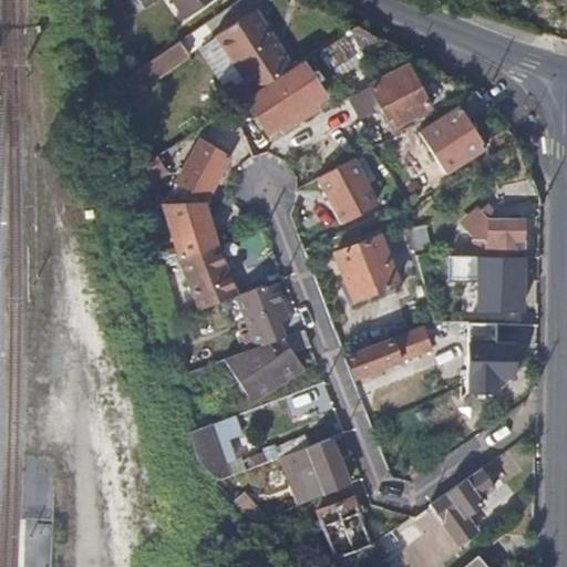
[(210,0),(133,0),(143,13),(161,0),(172,0),(186,19),(210,0)]
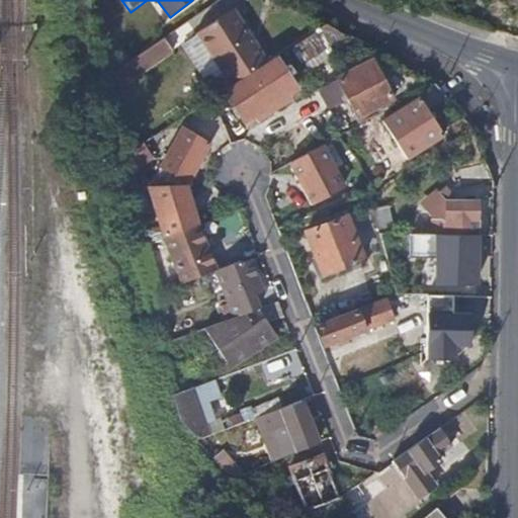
[(267,63),(233,10),(196,34),(230,87),(267,63)]
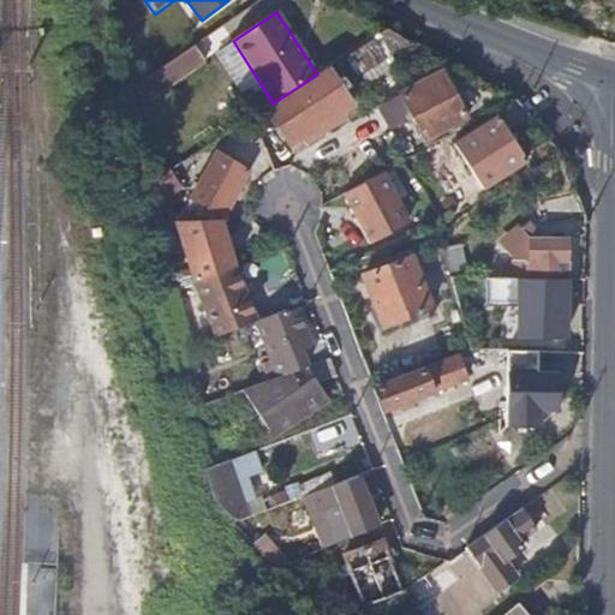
[(364,79),(395,59),(381,36),(350,57),(364,79)]
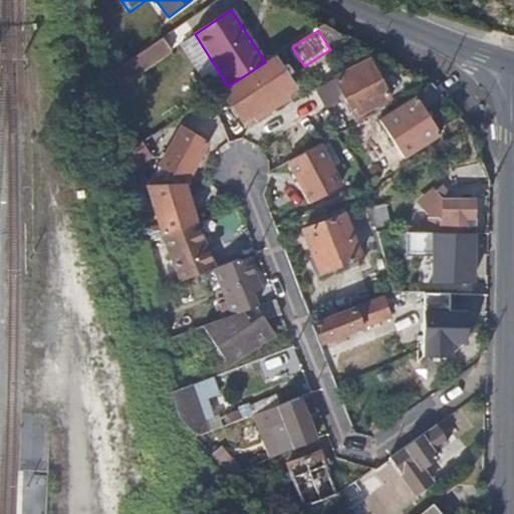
[(119,88),(172,53),(164,40),(111,75),(119,88)]
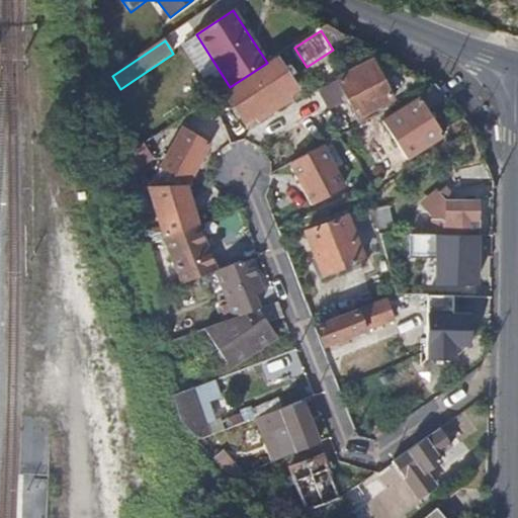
[(286,95),(296,88),(275,58),(267,63),(230,87),(225,91),(245,121),(256,114),(258,118),(288,99),(286,95)]
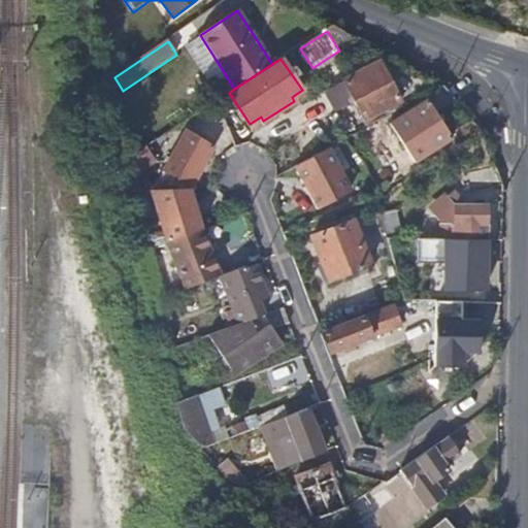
[(402,103),(382,63),(347,81),(350,90),(357,102),(367,121),(402,103)]
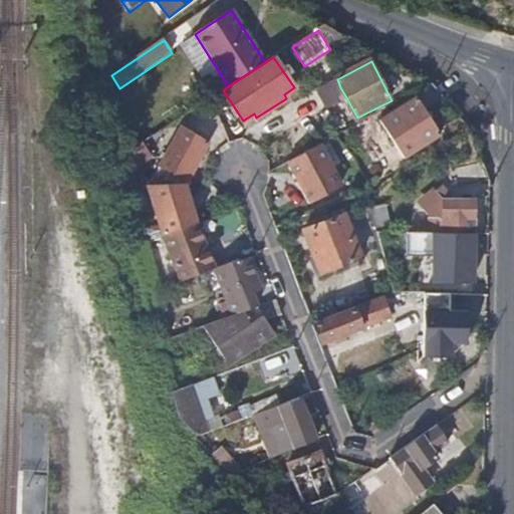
[(347,99),(340,87),(331,91),(337,104),(347,99)]
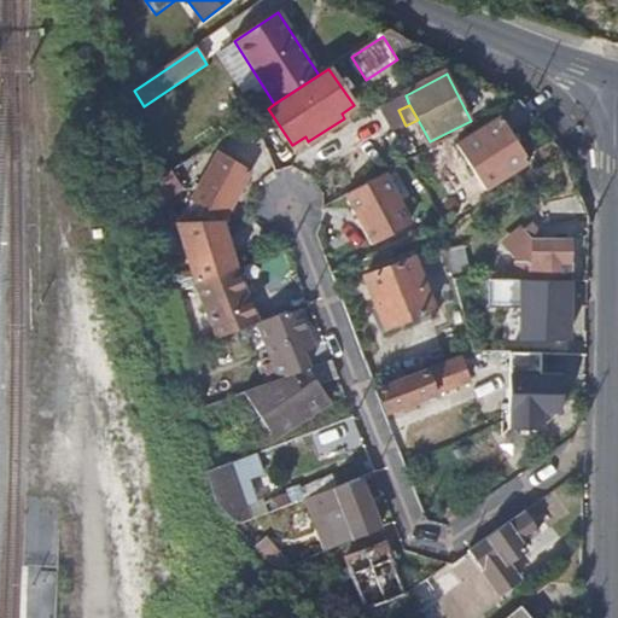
[(531,122),(520,110),(503,122),(512,135),(531,122)]
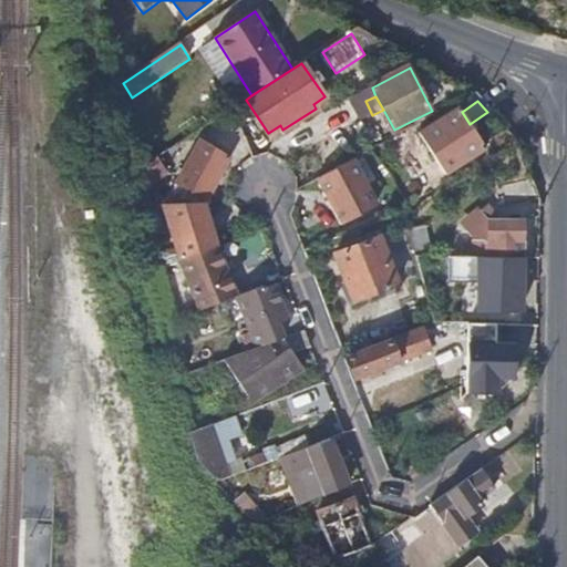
[(487,150),(470,124),(462,112),(460,109),(422,133),(447,175),(487,150)]
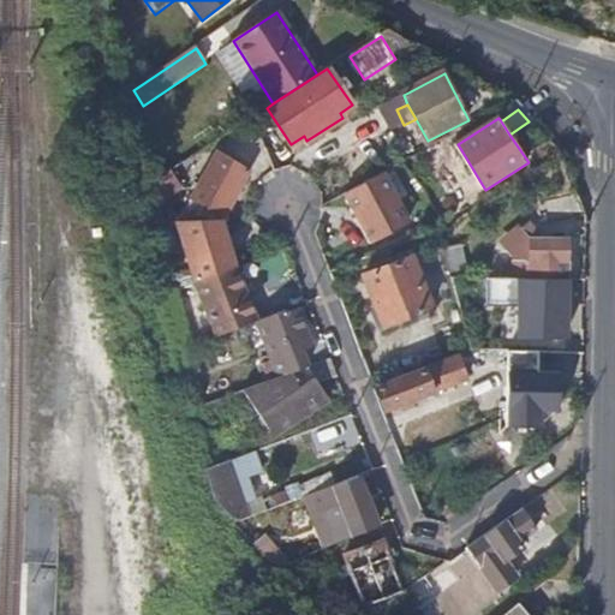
[(287,168),(278,143),(266,148),(275,173),(280,171),(287,168)]
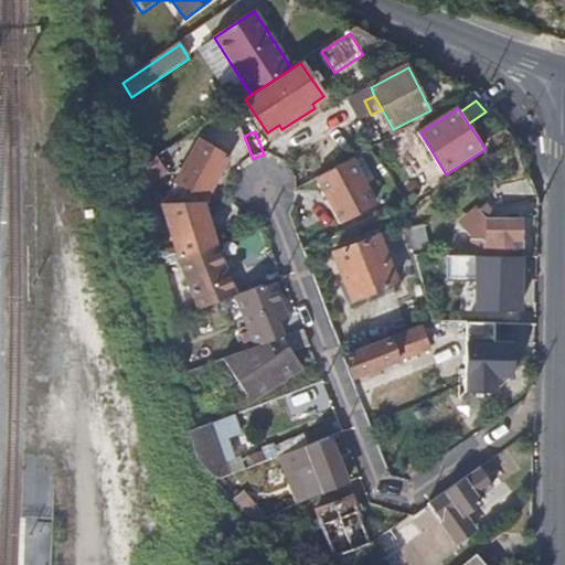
[(199,216),(230,157),(199,141),(181,177),(167,172),(180,166),(170,148),(144,166),(124,179),(134,213),(155,206),(148,184),(158,178),(173,191),(168,201),(199,216)]
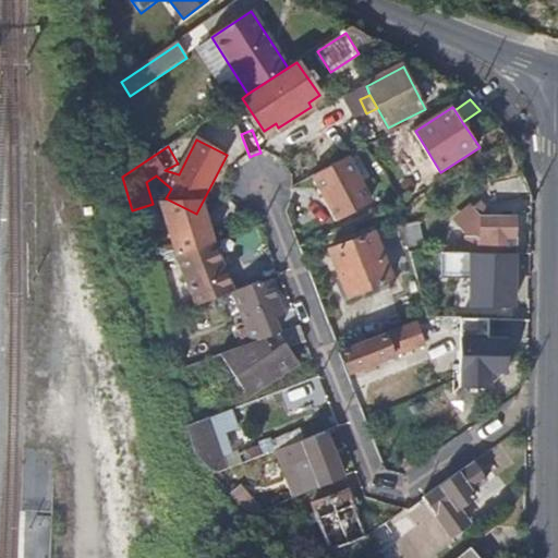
[(372,199),(348,157),(313,176),(337,218),(372,199)]
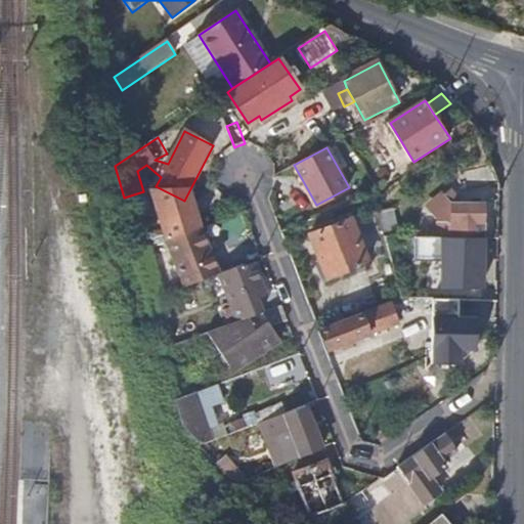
[(499,186),(492,170),(475,172),(479,189),(499,186)]
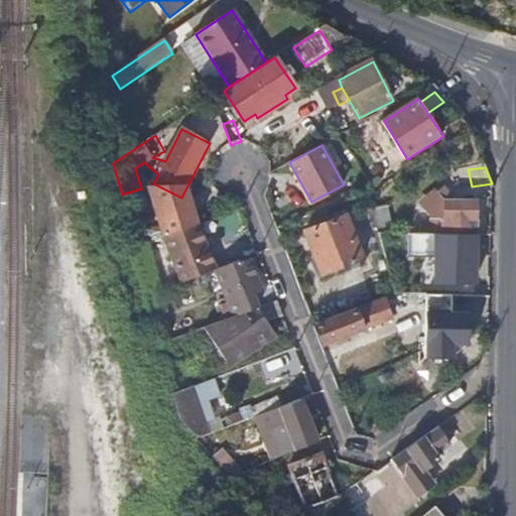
[(197,224),(181,198),(153,183),(148,211),(163,236),(165,235),(197,224)]
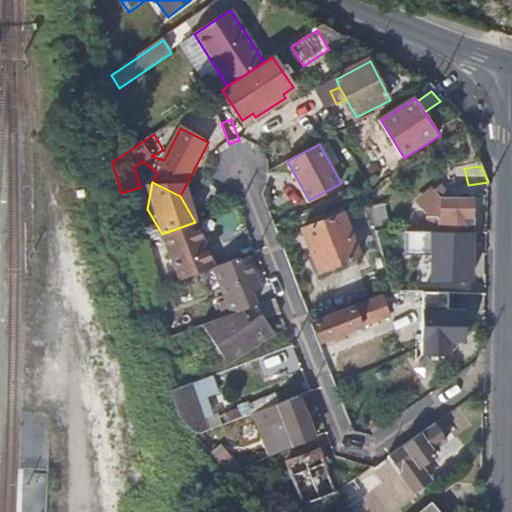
[(447,199),(437,188),(433,192),(440,199),(447,199)]
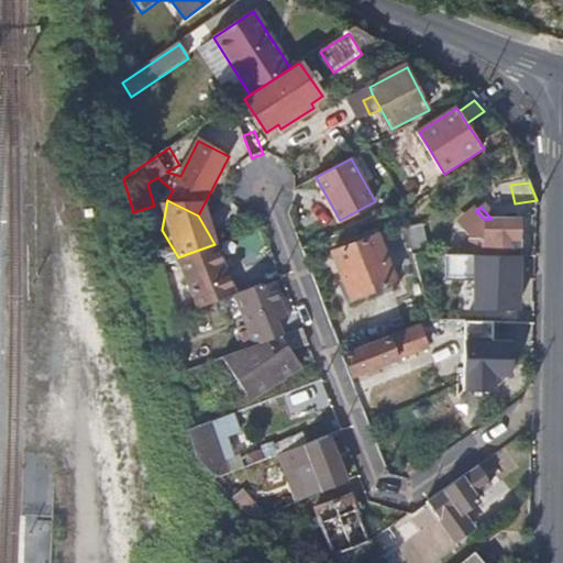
[(518,255),(518,220),(492,219),(484,219),(476,211),(461,225),(473,238),(472,255),(474,255),(482,256),(485,256),(497,256),(515,256),(518,255)]
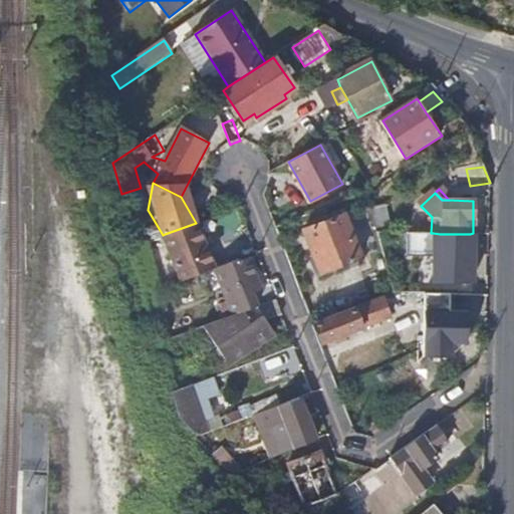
[(388,225),(383,207),(372,209),(376,227),(388,225)]
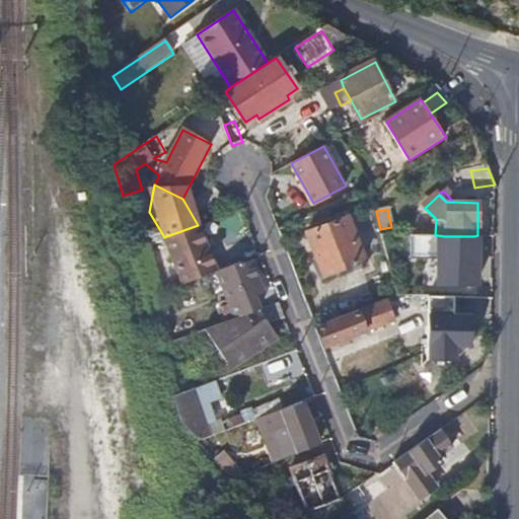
[(365,261),(349,218),(308,232),(324,276),(365,261)]
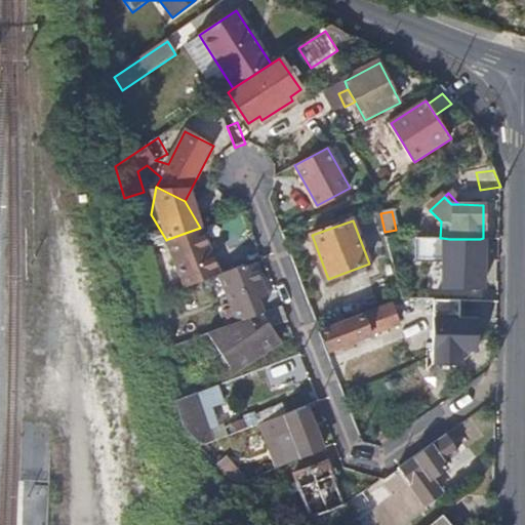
[(216,276),(202,227),(200,228),(168,239),(183,289),(216,276)]
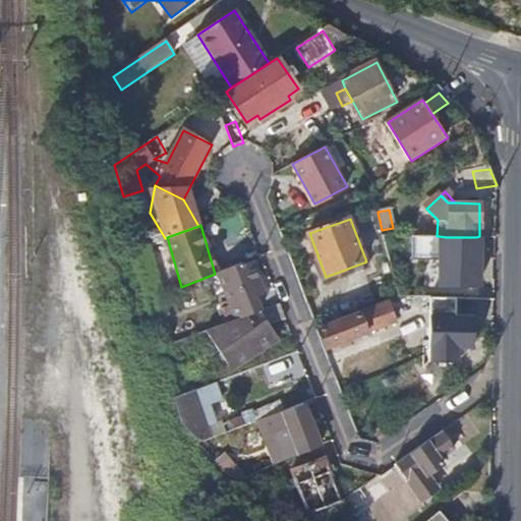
[(439,252),(439,236),(437,236),(416,235),(406,235),(406,252),(439,252)]
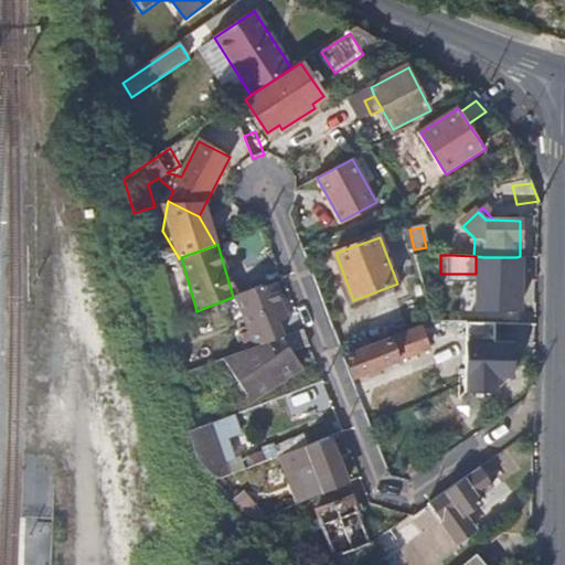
[(520,309),(520,256),(516,257),(499,257),(499,269),(487,268),(479,268),(479,307),(520,309)]
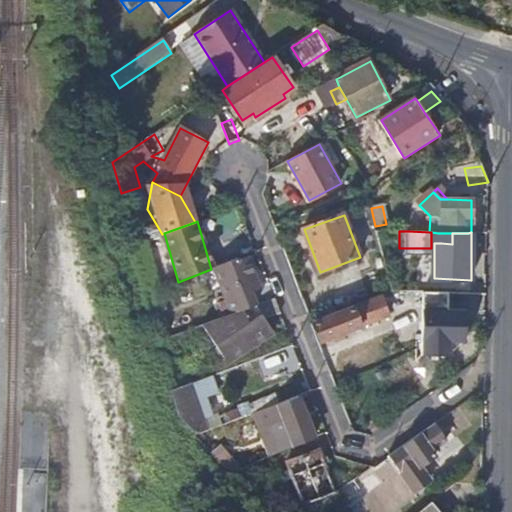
[(452,244),(452,233),(441,233),(441,243),(452,244)]
